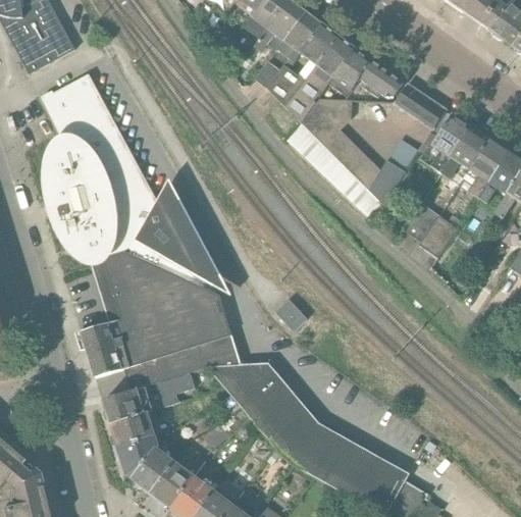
[(0,19),(29,71),(73,47),(48,0),(0,0),(0,19)]
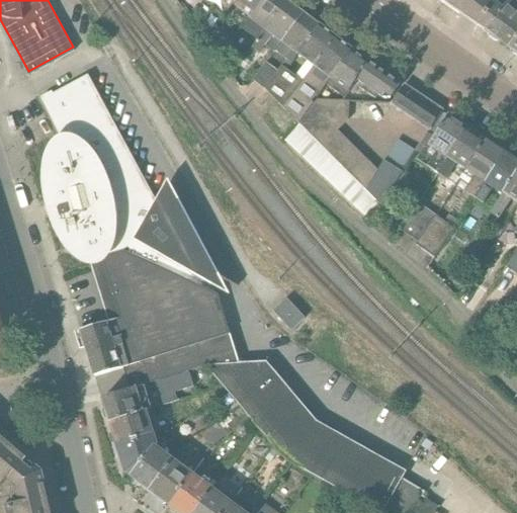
[(231,3),(232,1),(233,0),(204,0),(202,2),(209,8),(214,1),(226,9),(231,3)]
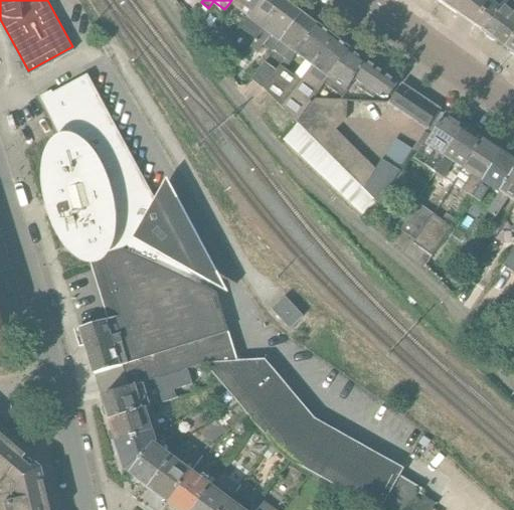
[(231,0),(230,1),(229,3),(245,15),(258,0),(231,0)]
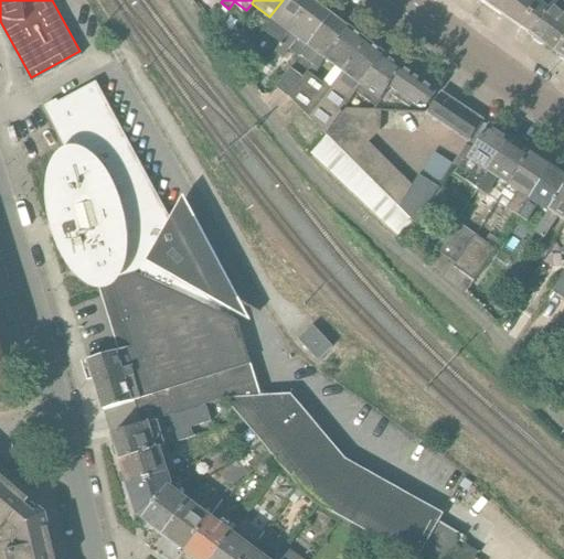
[(263,25),(279,39),(311,0),(283,0),(269,17),(264,23),(263,25)]
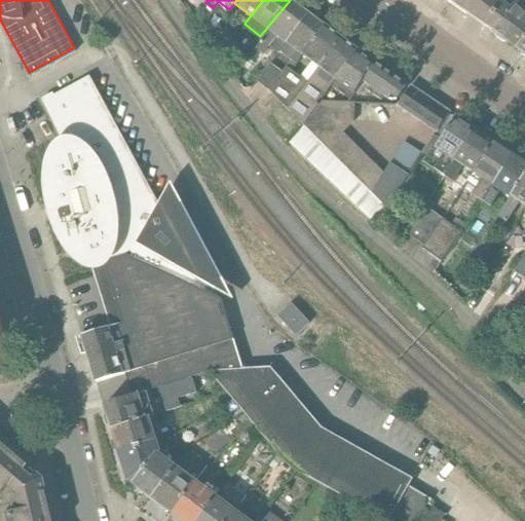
[(277,49),(278,48),(308,10),(295,0),(290,0),(260,36),(255,44),(263,50),(269,43),(277,49)]
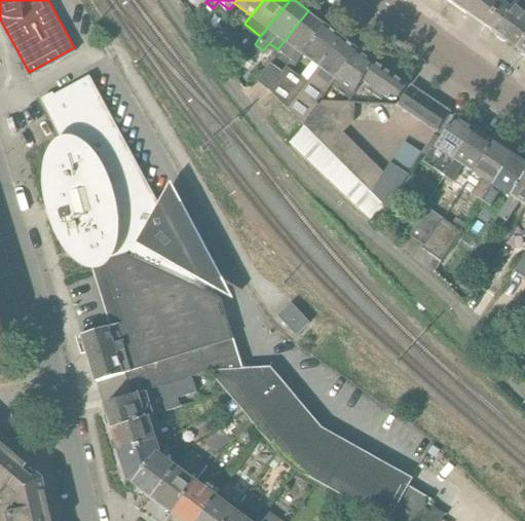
[(492,29),(514,0),(450,0),(491,28),(492,29)]
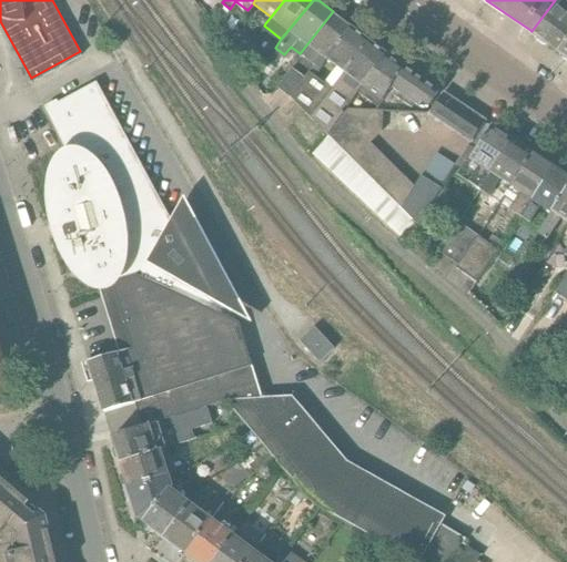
[(555,0),(532,31),(557,49),(566,36),(566,0),(555,0)]
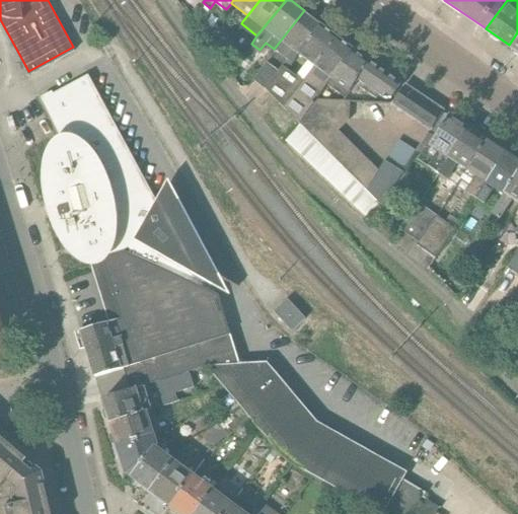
[(292,59),(297,52),(320,23),(304,10),(275,48),(286,56),(292,59)]
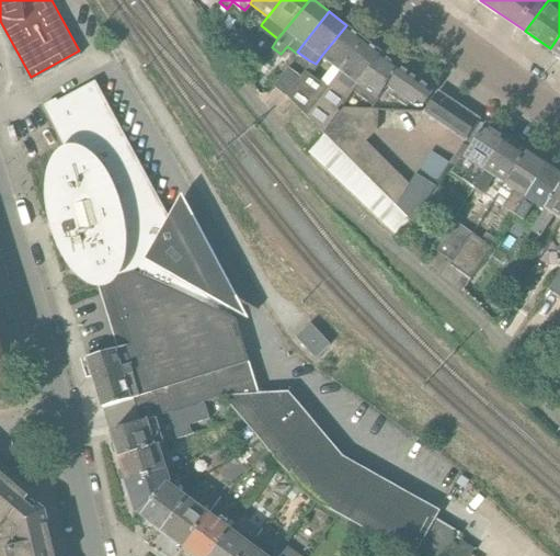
[(285,92),(324,131),(343,104),(354,88),(380,50),(346,25),(321,56),(331,64),(320,79),(312,72),(318,66),(316,65),(316,64),(309,60),(300,72),(285,92)]
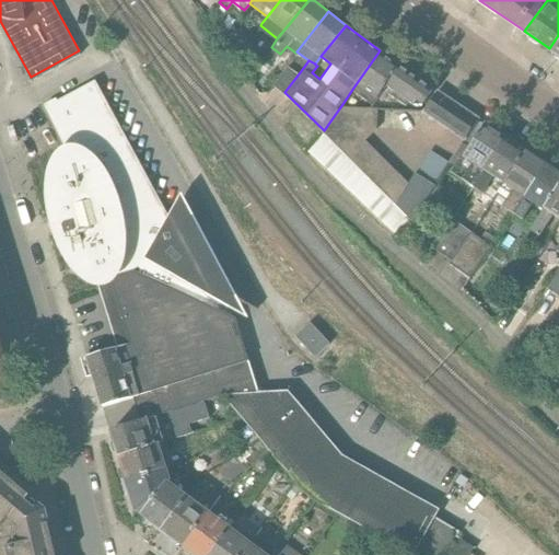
[(558,55),(558,35),(549,48),(558,55)]
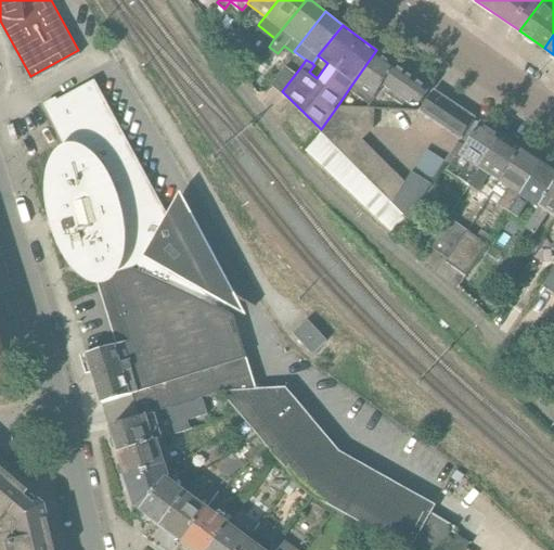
[(239,63),(247,76),(262,55),(252,47),(239,63)]
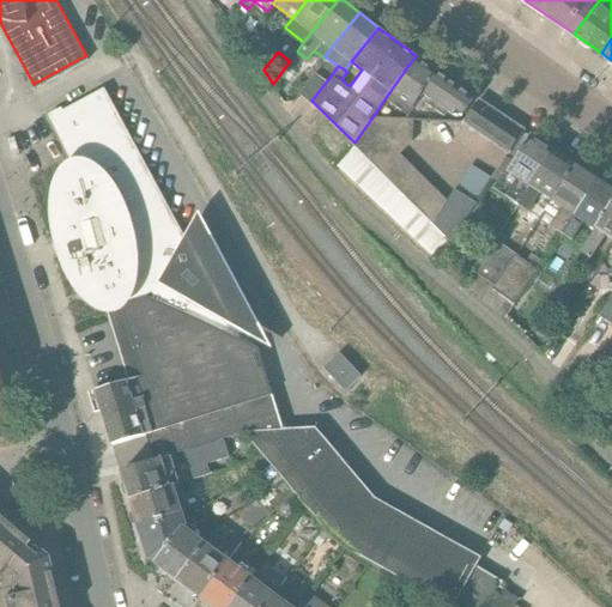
[(416,55),(387,96),(407,111),(422,91),(436,70),(416,55)]
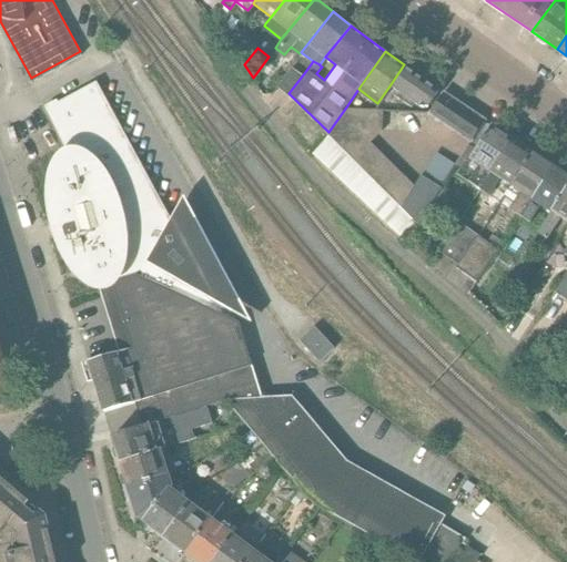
[(292,64),(291,63),(276,83),(276,84),(289,93),(304,73),(292,64)]
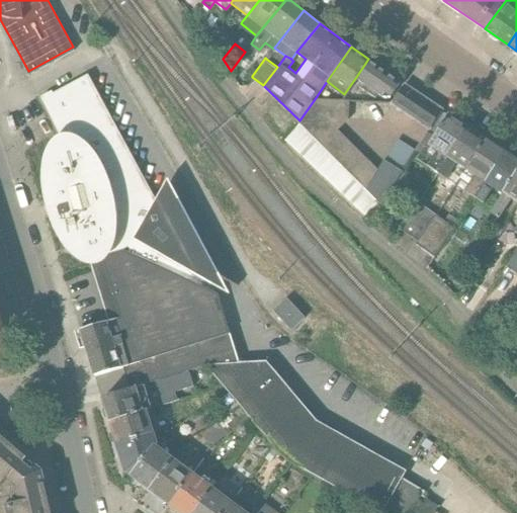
[(384,91),(389,94),(399,80),(368,59),(356,77),(359,80),(357,83),(374,94),(376,91),(381,94),(384,91)]
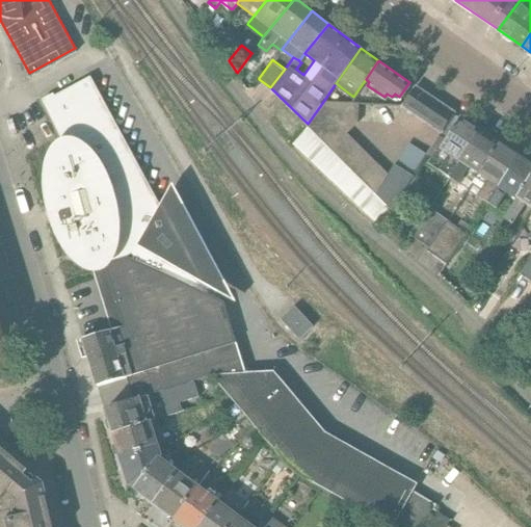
[(174,183),(160,204),(95,85),(89,75),(42,98),(62,139),(57,142),(53,148),(50,154),(48,160),(46,173),(46,180),(47,192),(49,206),(52,215),(56,228),(61,238),(65,244),(71,252),(76,257),(84,263),(88,265),(94,265),(98,265),(130,255),(210,295),(204,284),(238,301),(174,183)]
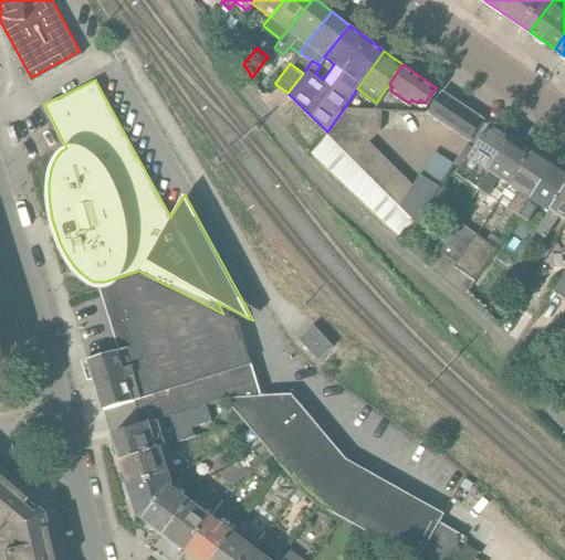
[(425,111),(467,139),(481,117),(439,90),(425,111)]
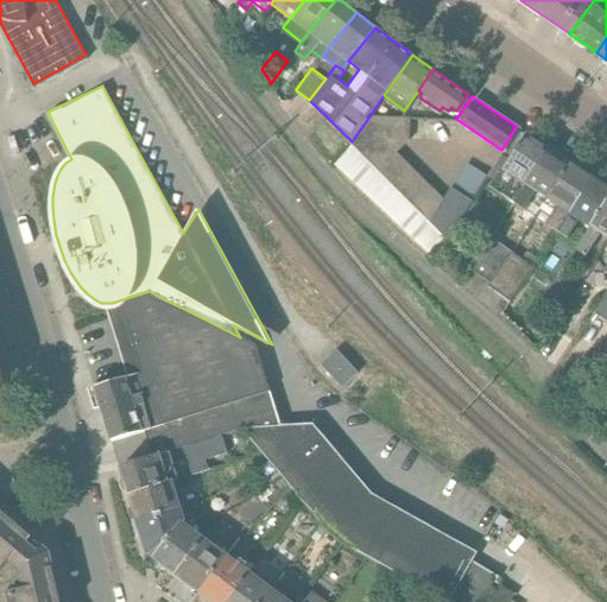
[(488,183),(512,200),(548,147),(525,131),(499,170),(498,169),(488,183)]
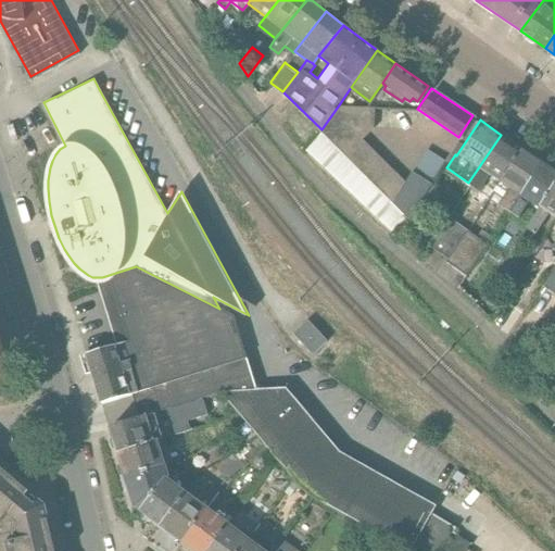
[(405,179),(391,200),(322,129),(307,147),(394,229),(395,229),(407,216),(416,204),(431,182),(412,168),(405,179)]
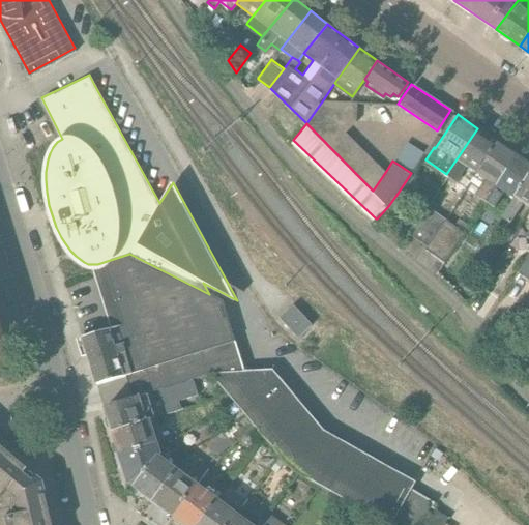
[(467,166),(475,171),(496,141),(477,128),(446,174),(457,181),(467,166)]
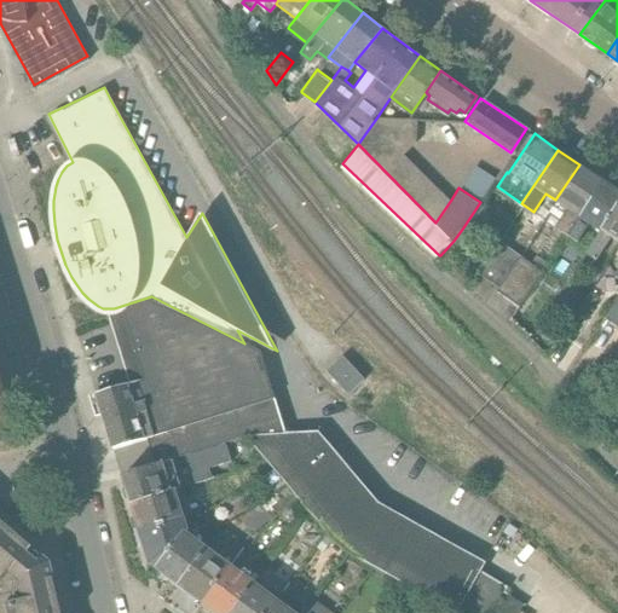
[(554,224),(566,232),(601,179),(579,165),(555,200),(565,207),(554,224)]
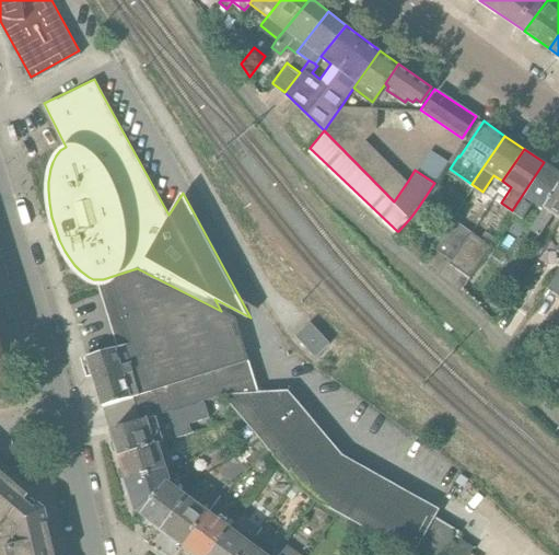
[(533,201),(542,207),(558,182),(558,171),(544,162),(512,210),(522,217),(533,201)]
